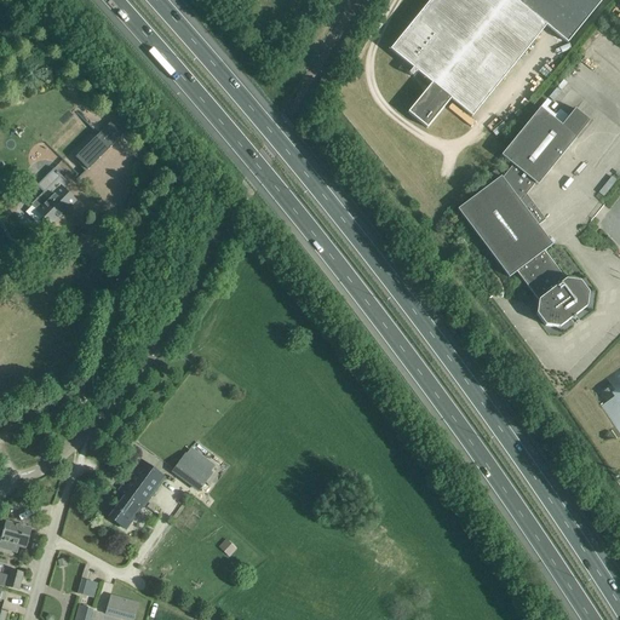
[(430,0),(390,50),(413,68),(408,74),(414,78),(418,73),(432,84),(408,113),(428,128),(451,99),(472,116),(546,26),(568,42),(602,0),(430,0)]
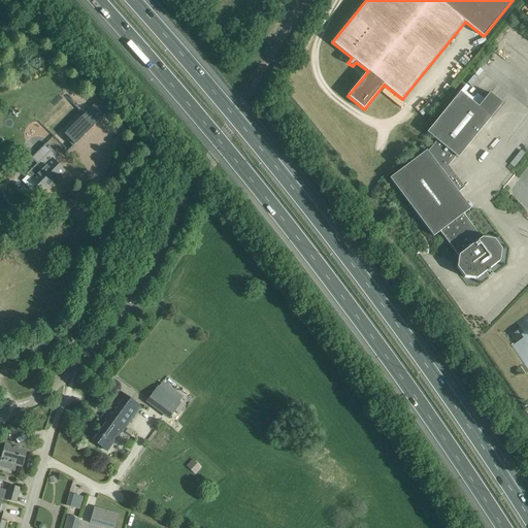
[(427,151),(390,178),(433,236),(439,231),(458,255),(457,268),(464,277),(476,278),(499,262),(501,250),(494,239),(483,238),(464,213),(470,208),(458,192),(464,188),(449,166),(456,156),(458,158),(502,103),(490,93),(479,106),(460,92),(427,132),(437,140),(428,152),(427,151)]
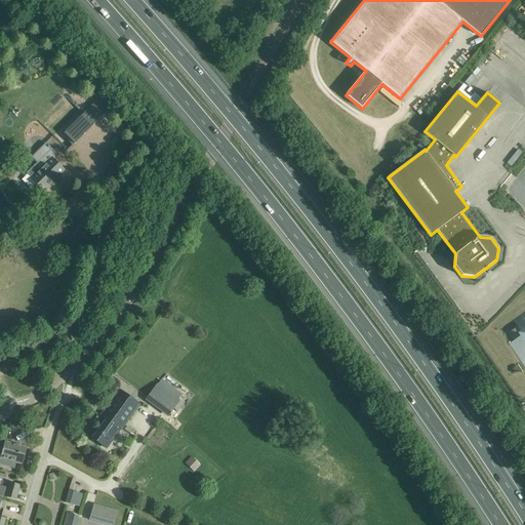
[(105,114),(93,104),(64,133),(75,144),(105,114)]
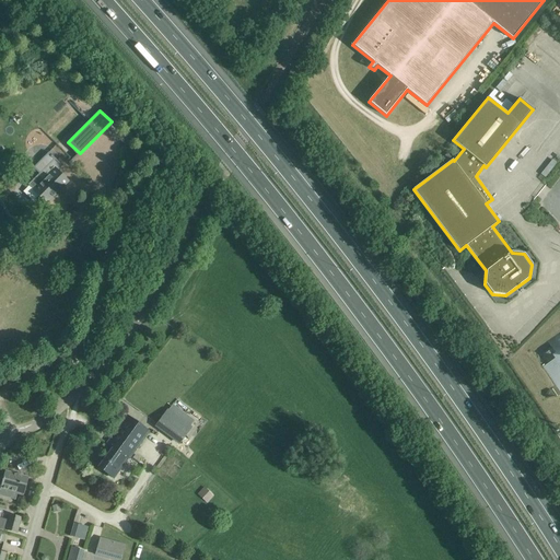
[(49,152),(34,167),(39,174),(27,186),(46,203),(68,182),(57,171),(62,165),(49,152)]
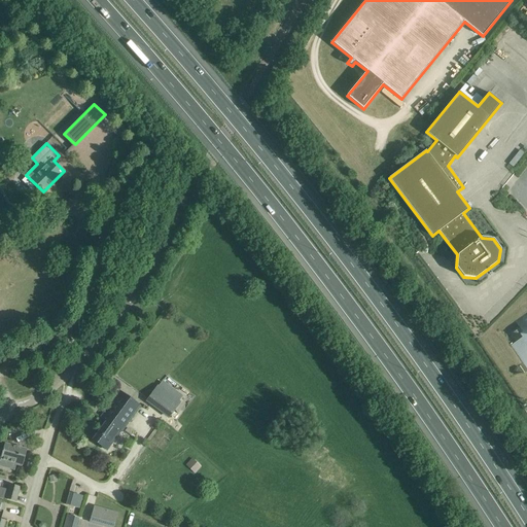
[(526,369),(526,314),(501,331),(526,369)]
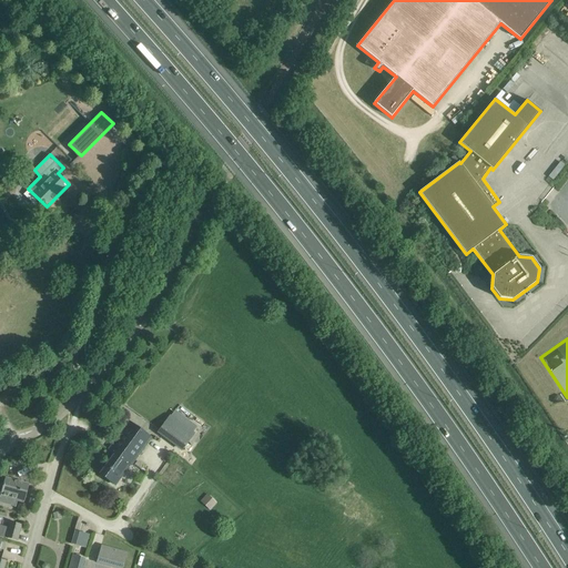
[(180,449),(198,426),(173,408),(155,432),(180,449)]
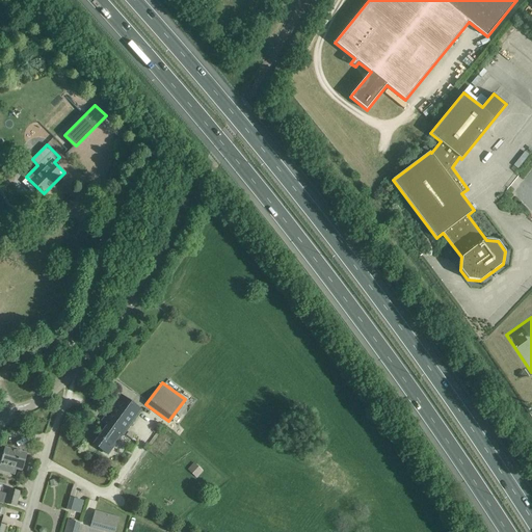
[(108,425),(94,444),(108,454),(124,433),(141,409),(122,395),(102,421),(108,425)]
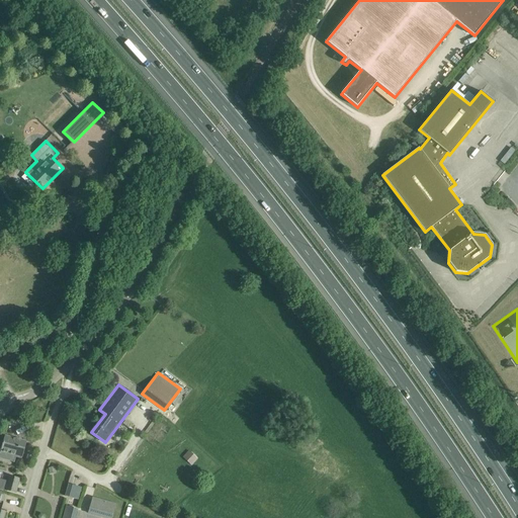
[(15,456),(21,458),(26,441),(5,435),(1,452),(8,454),(8,457),(9,459),(12,460),(14,459),(15,456)]
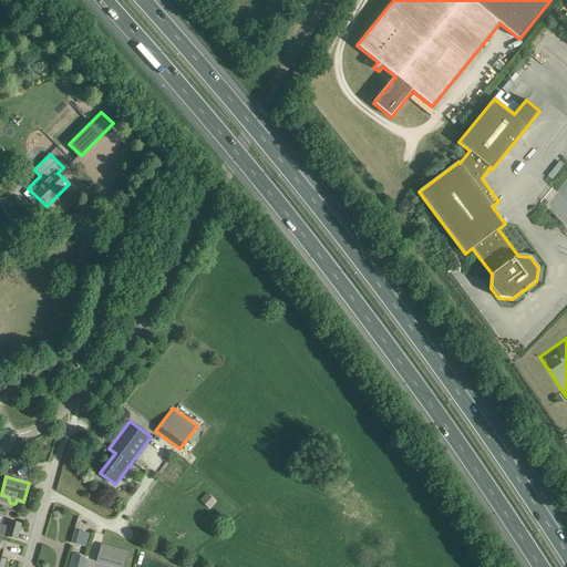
[(22,525),(11,522),(10,522),(6,536),(18,539),(22,525)]
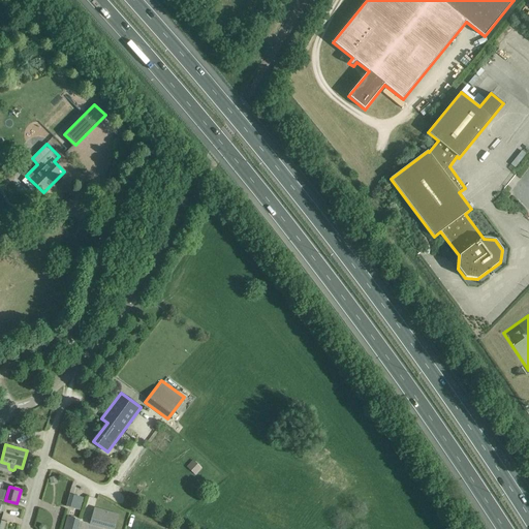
[(78,499),(78,496),(70,494),(67,507),(74,509),(75,508),(80,509),(83,500),(78,499)]
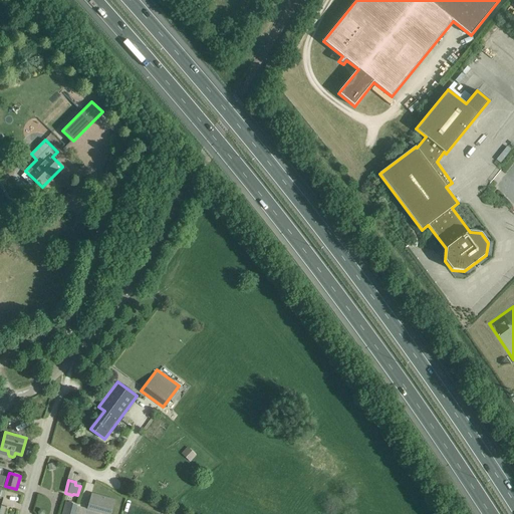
[(110,513),(114,500),(92,493),(87,510),(102,513),(110,513)]
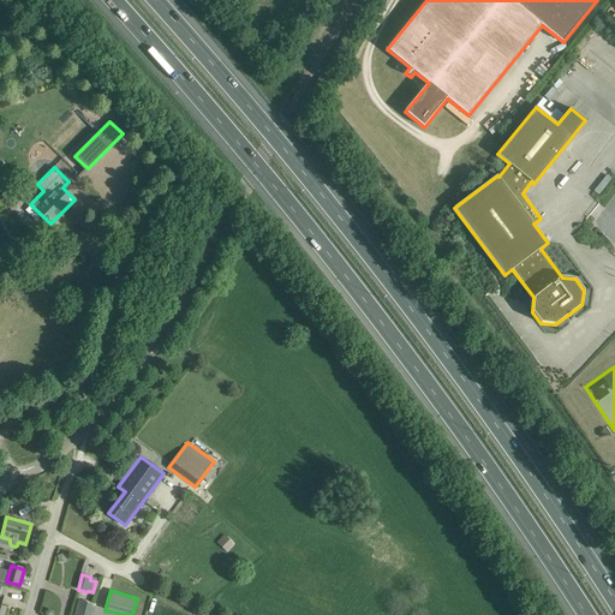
[(77,599),(72,614),(88,614),(93,604),(77,599)]
